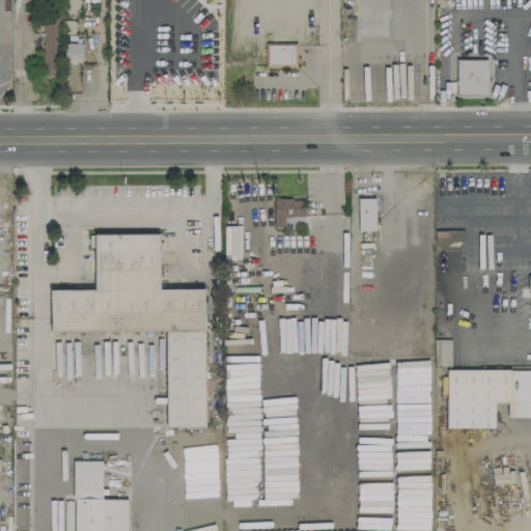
[(59,18),(43,17),(42,74),(58,75),(59,18)]
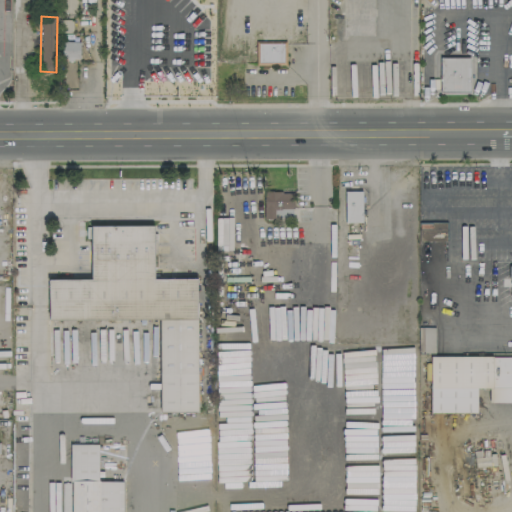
[(79,61),(79,42),(62,41),(61,60),(79,61)]
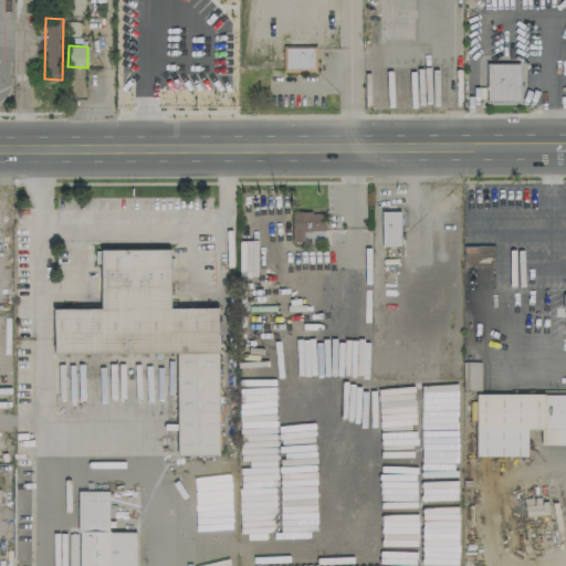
[(486,103),(521,103),(521,63),(486,64),(486,103)]
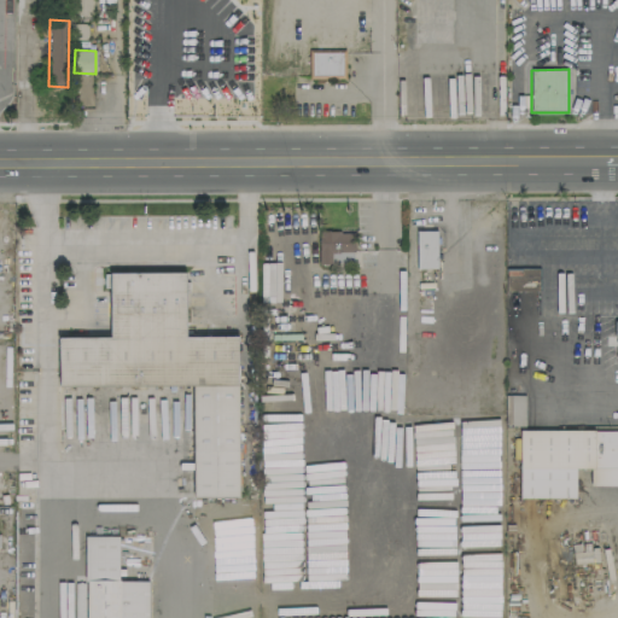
[(319,231),(319,264),(332,264),(332,261),(354,262),(354,232),(319,231)]
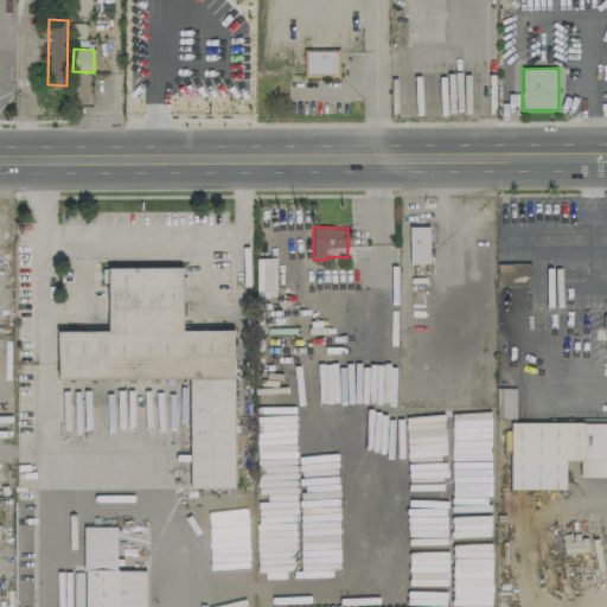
[(428,227),(408,227),(409,263),(429,263),(428,227)]
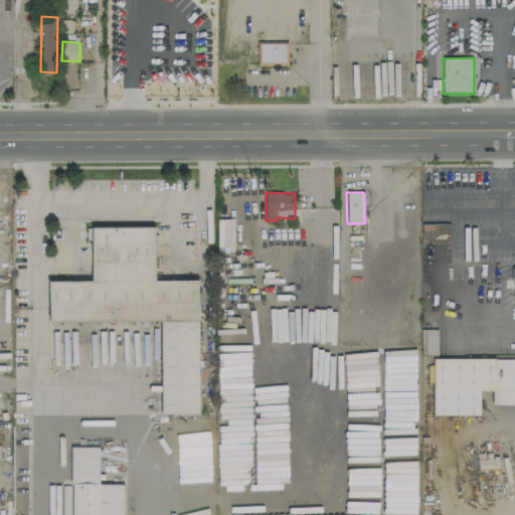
[(197,280),(155,280),(154,226),(92,227),(92,281),(48,282),(48,322),(160,321),(161,414),(198,414),(197,280)]
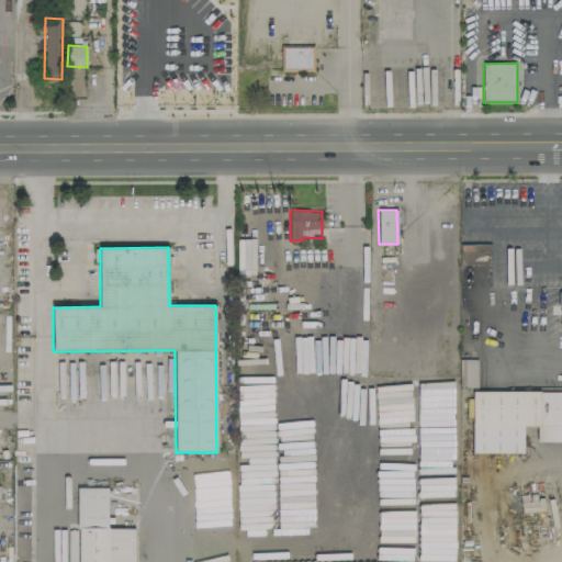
[(523,452),(523,426),(537,426),(537,441),(561,440),(561,391),(472,391),(472,452),(523,452)]
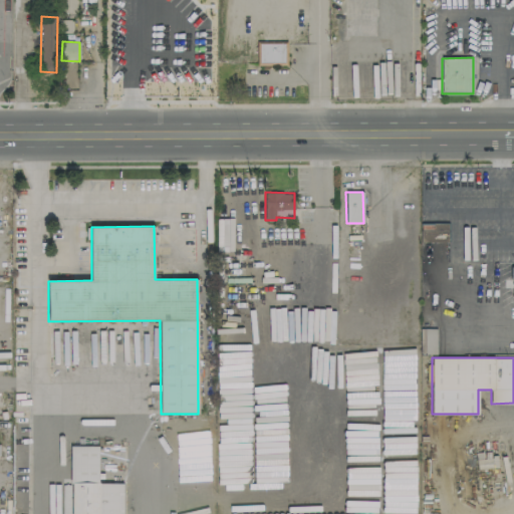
[(70,513),(122,513),(123,483),(98,483),(98,446),(70,446),(70,513)]
